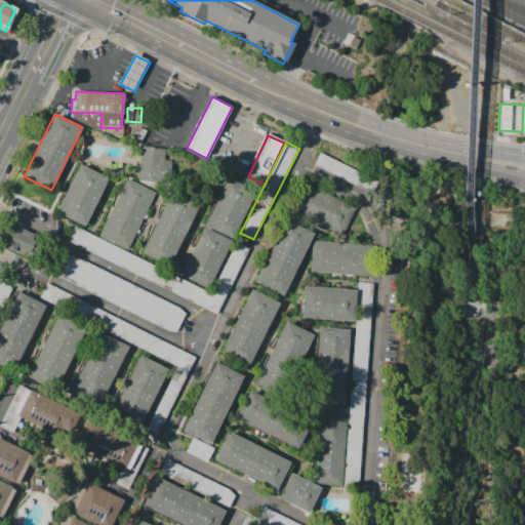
[(142,146),(136,179),(169,185),(172,161),(163,160),(165,149),(142,146)]
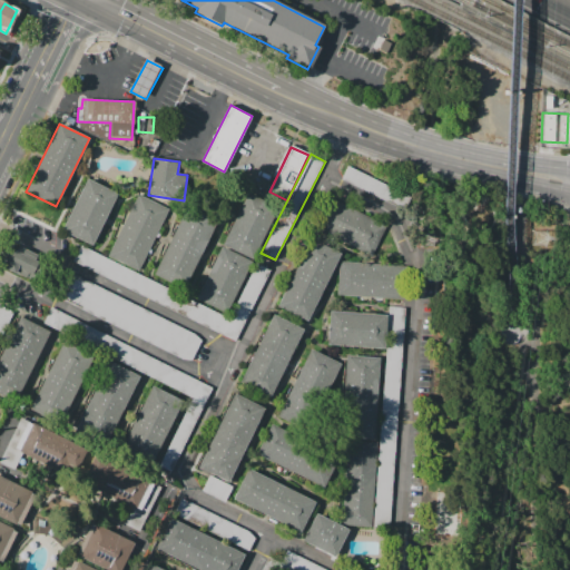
[(347,166),(336,188),(403,220),(414,198),(347,166)]
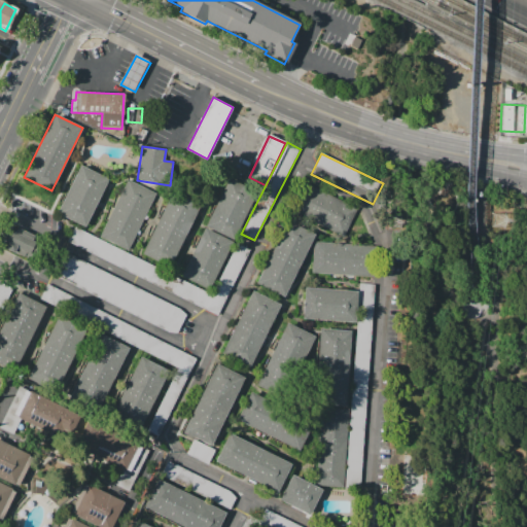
[(79,165),(108,179),(84,227),(56,214),(79,165)]
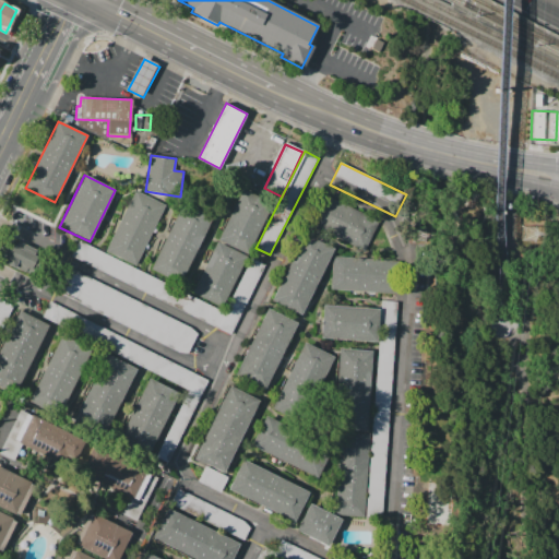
[(247,256),(217,241),(241,189),(271,202),(247,256)]
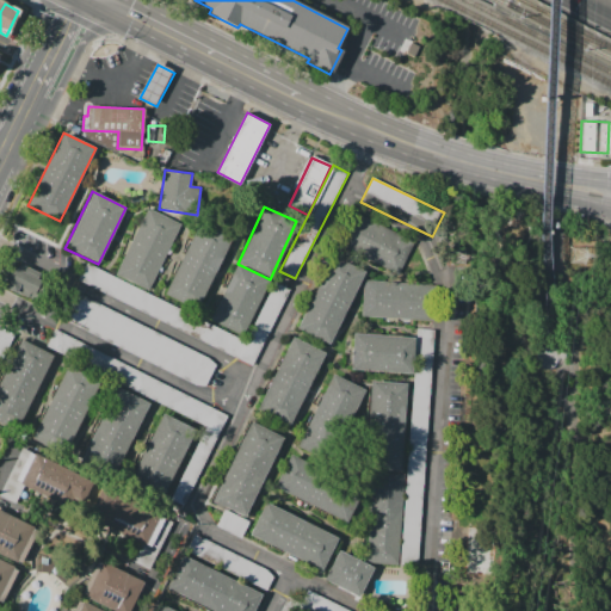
[(180,224),(149,291),(116,275),(147,208),(180,224)]
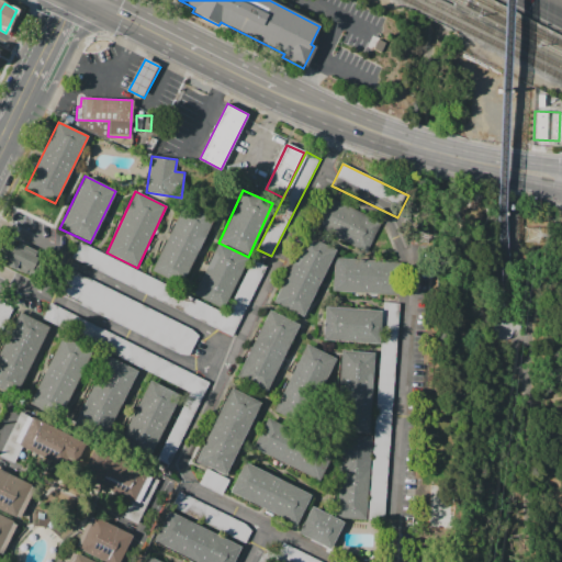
[(308,224),(323,194),(381,223),(367,253),(308,224)]
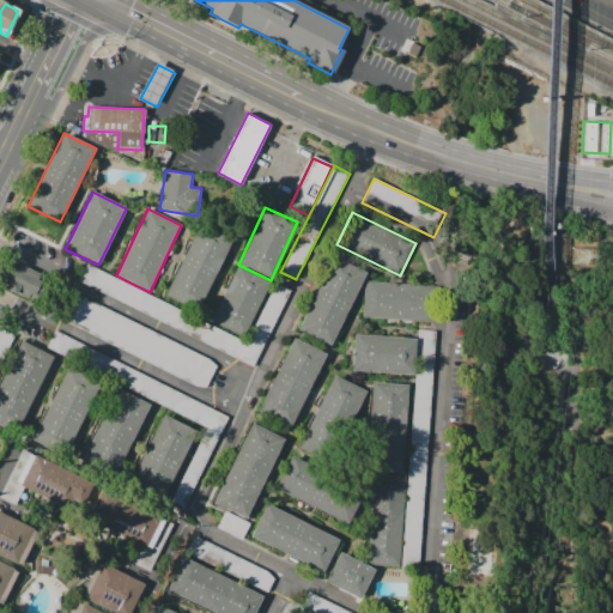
[(199,223),(232,238),(198,311),(164,296),(199,223)]
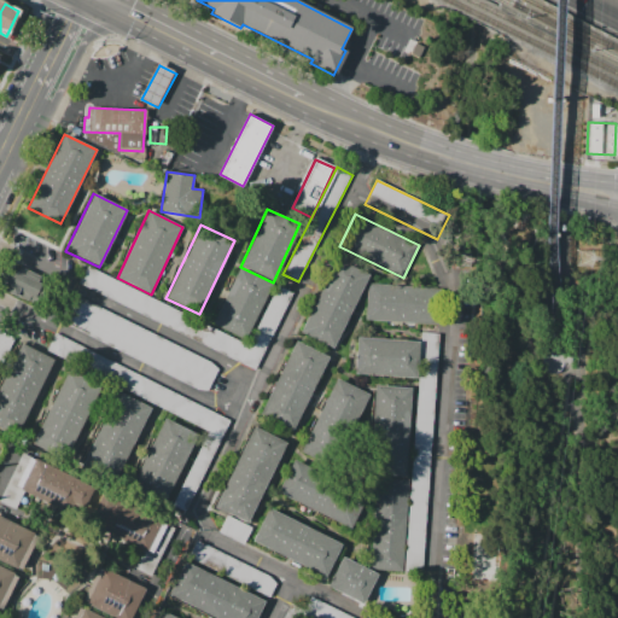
[(336,258),(299,331),(333,349),(371,275),(336,258)]
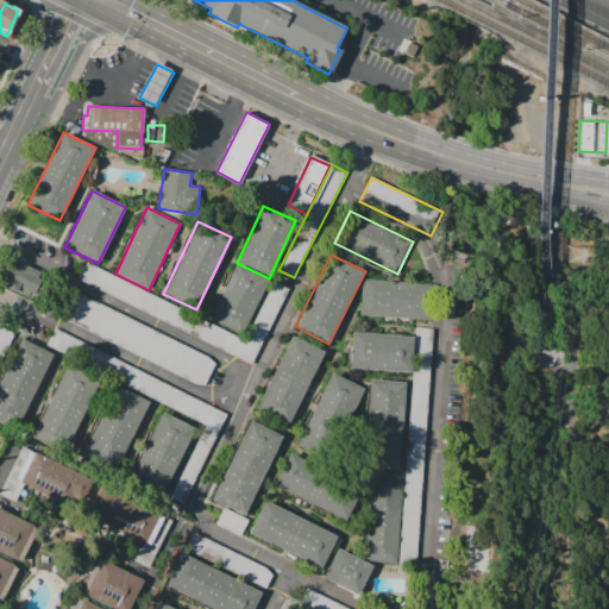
[(36,302),(45,282),(38,278),(42,271),(20,261),(17,268),(12,265),(5,280),(7,281),(4,288),(36,302)]
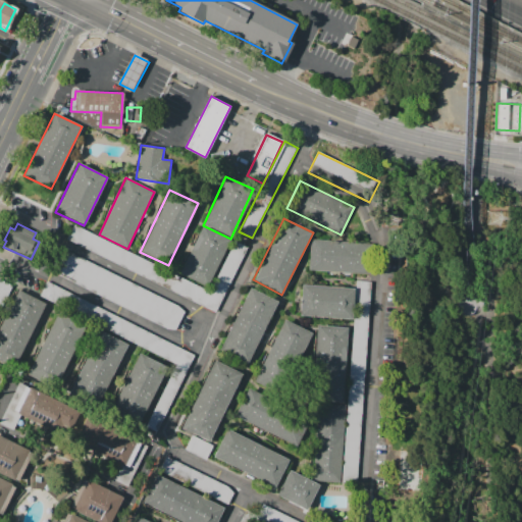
[(74,225),(67,240),(217,312),(248,248),(233,242),(210,291),(74,225)]
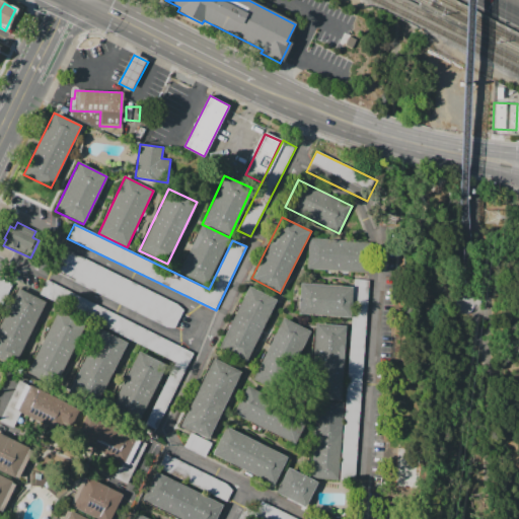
[(228,237),(207,286),(178,273),(200,225),(228,237)]
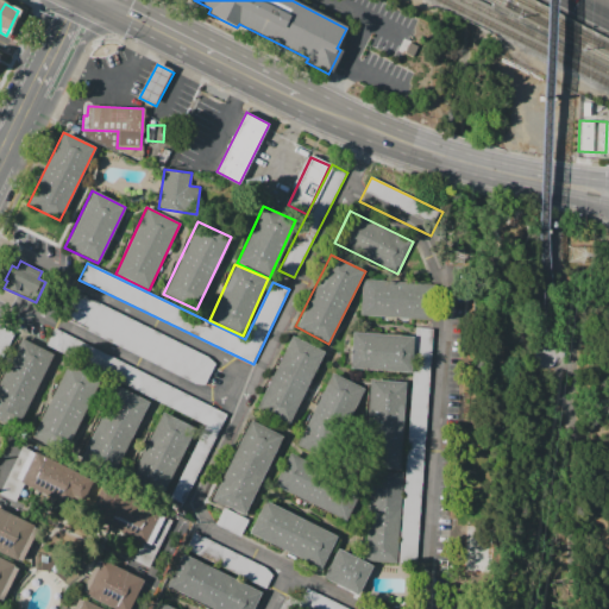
[(363,278),(359,314),(382,316),(381,321),(410,324),(410,319),(433,321),(435,286),(363,278)]
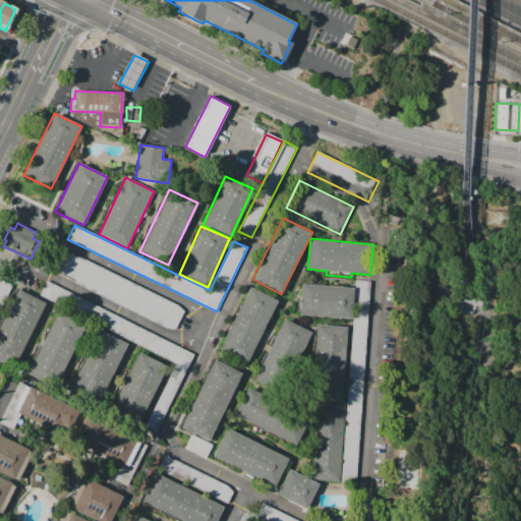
[(64,250),(53,272),(75,283),(85,261),(64,250)]
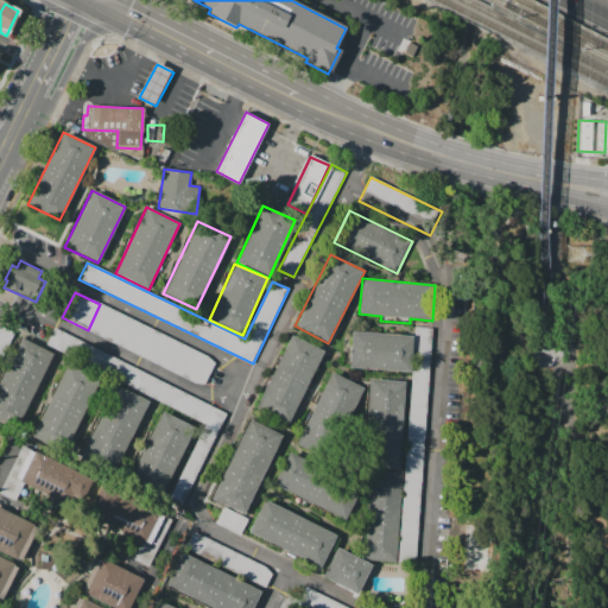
[(216,360),(100,304),(88,330),(203,386),(216,360)]
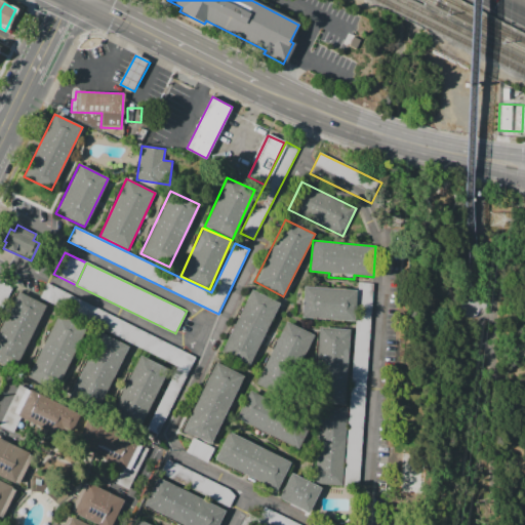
[(0,277),(16,285),(0,318),(0,277)]
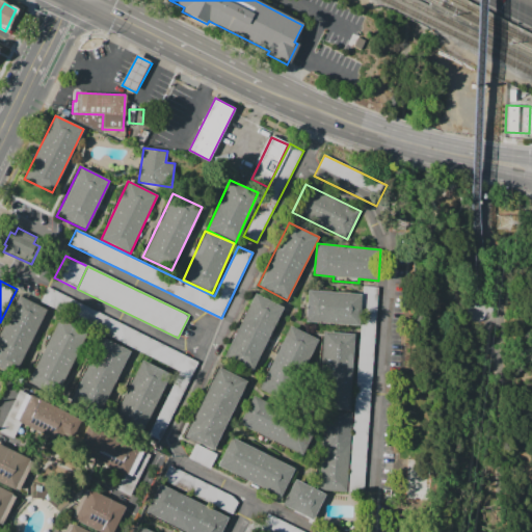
[(363,286),(377,287),(364,491),(349,490),(363,286)]
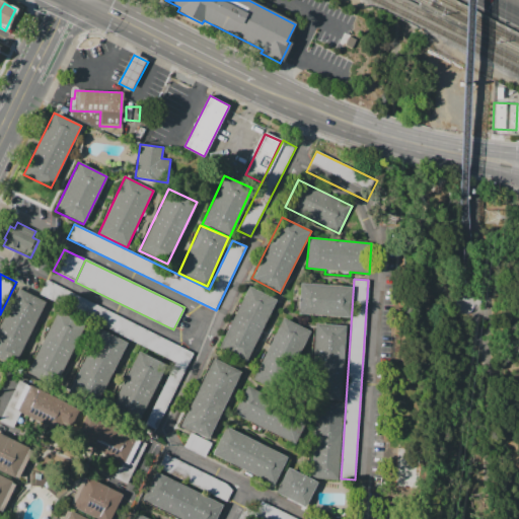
[(195,354),(157,430),(146,425),(177,361),(41,293),(48,280),(195,354)]
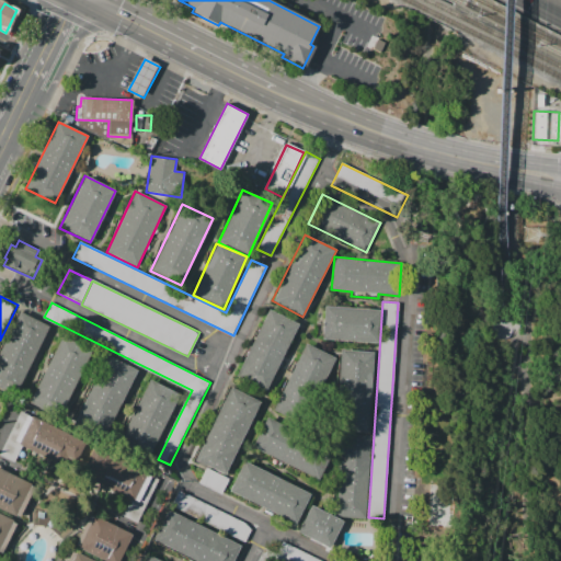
[(321,339),(323,306),(380,310),(378,342),(366,342),(366,344),(353,343),(353,341),(346,341),(346,342),(333,342),(333,340),(321,339)]
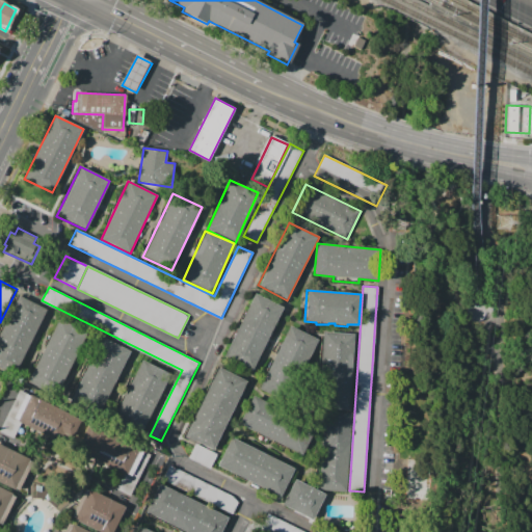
[(253,369),(223,354),(255,293),(284,308),(253,369)]
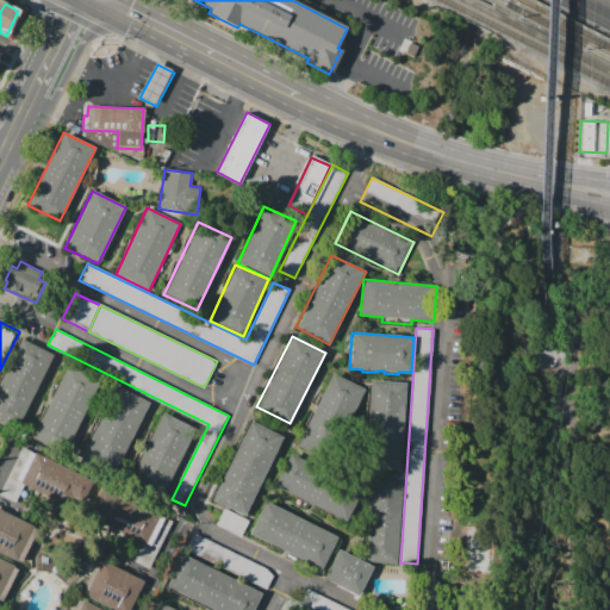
[(22,337),(0,379),(0,421),(18,430),(56,355),(22,337)]
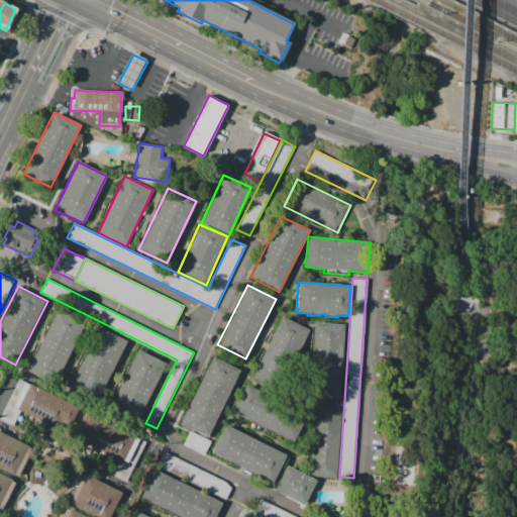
[(25,370),(57,308),(84,322),(54,384),(25,370)]
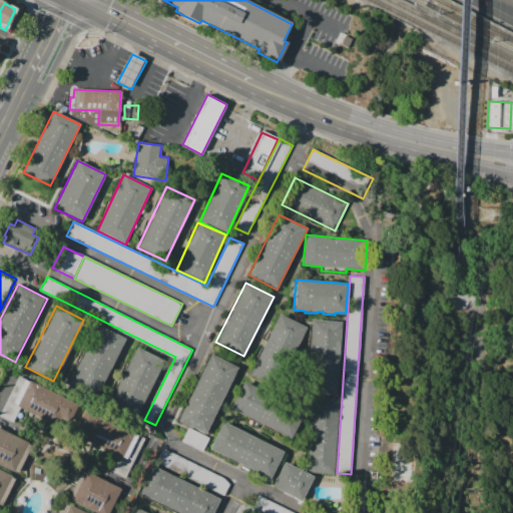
[(309,330),(282,316),(251,375),(279,388),(309,330)]
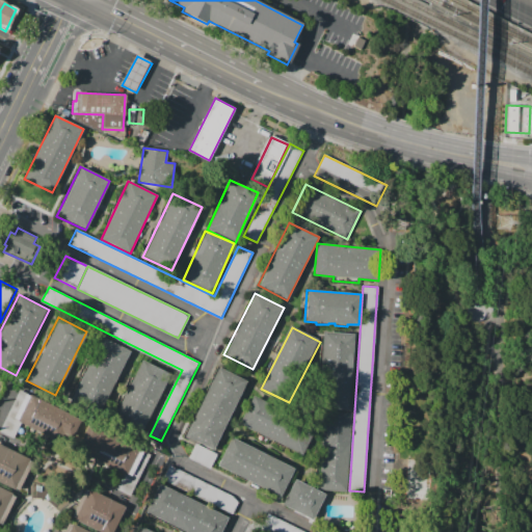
[(321,331),(316,406),(351,408),(356,334),(321,331)]
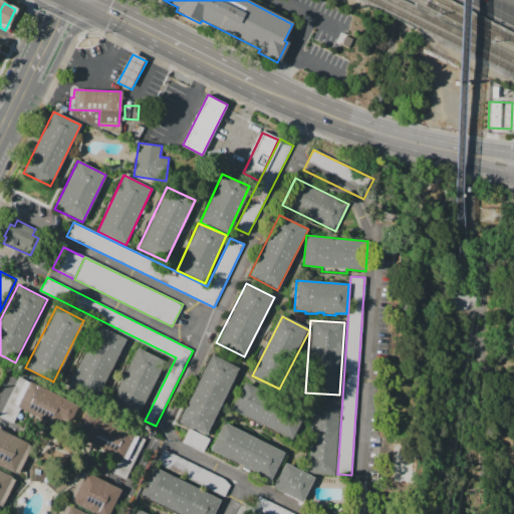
[(98,324),(66,388),(94,403),(120,351),(122,352),(127,343),(124,341),(126,338),(98,324)]
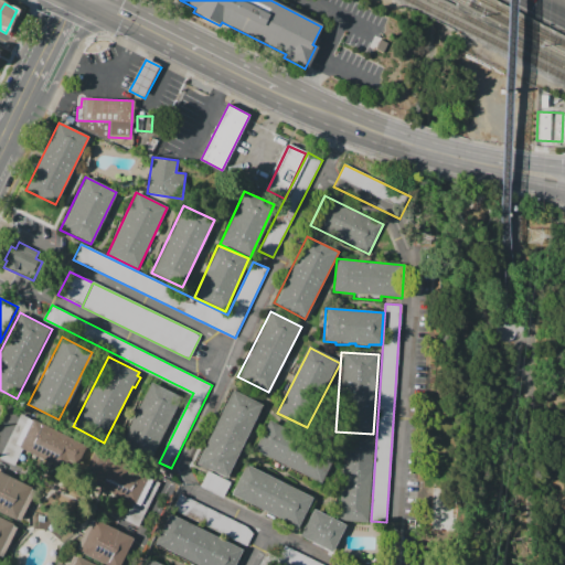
[(152,382),(120,448),(152,464),(184,397),(152,382)]
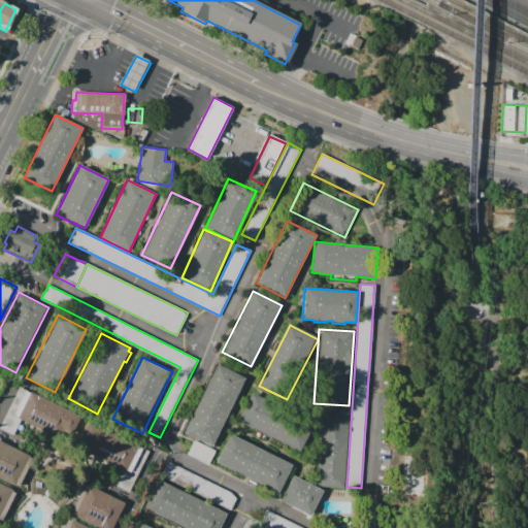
[(246,380),(217,364),(182,434),(212,450),(246,380)]
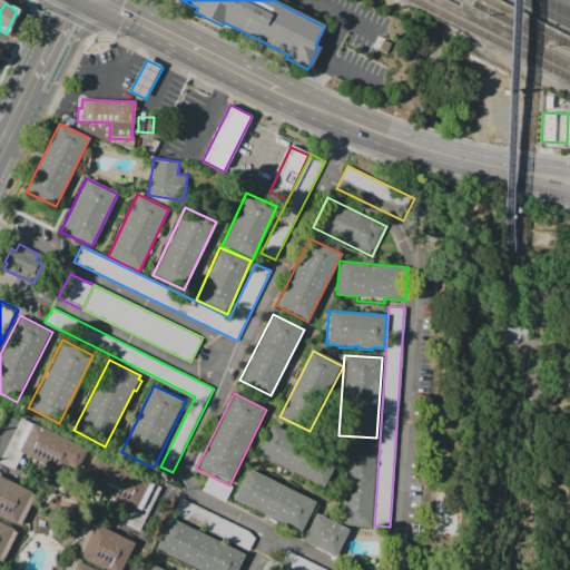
[(271,423),(255,454),(323,488),(338,458),(271,423)]
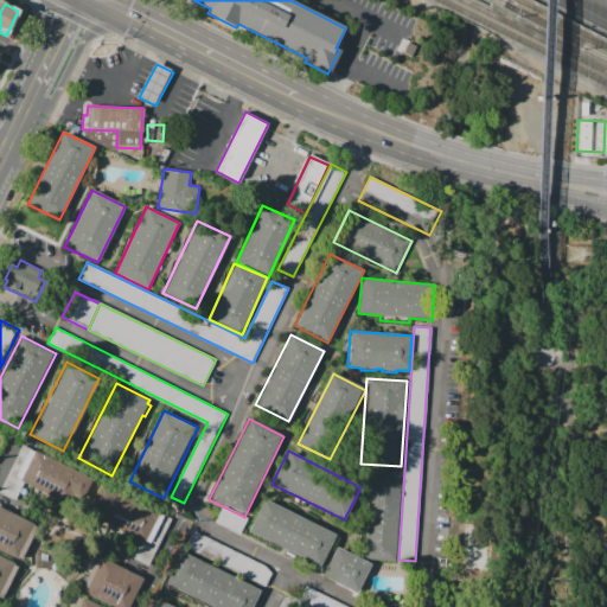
[(36,452),(163,513),(148,543),(21,483),(36,452)]
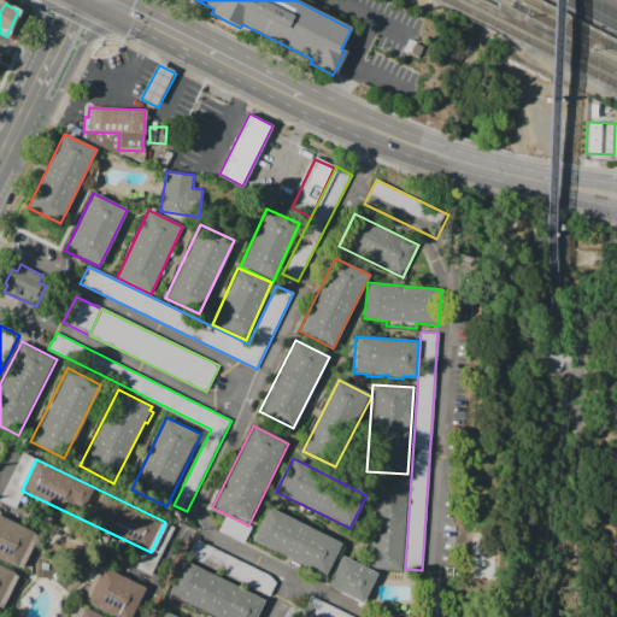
[(377,476),(407,479),(401,570),(371,569),(377,476)]
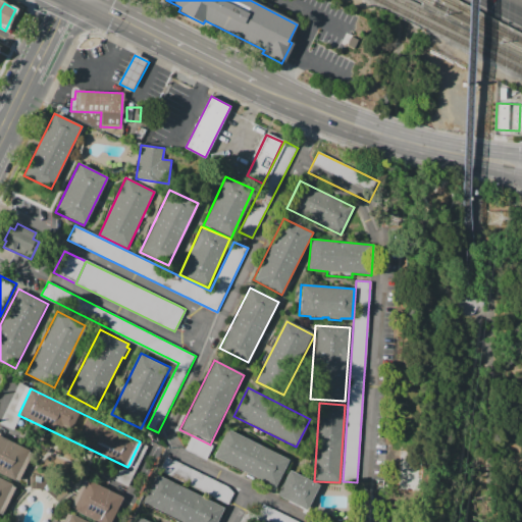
[(213,457),(226,428),(289,460),(275,487),(258,479),(257,481),(245,475),(246,473),(242,471),(241,473),(228,467),(229,465),(213,457)]
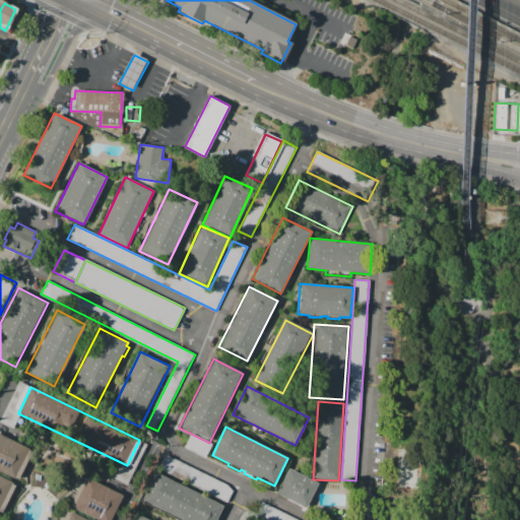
[(0,434),(0,471),(16,480),(31,450),(0,434)]
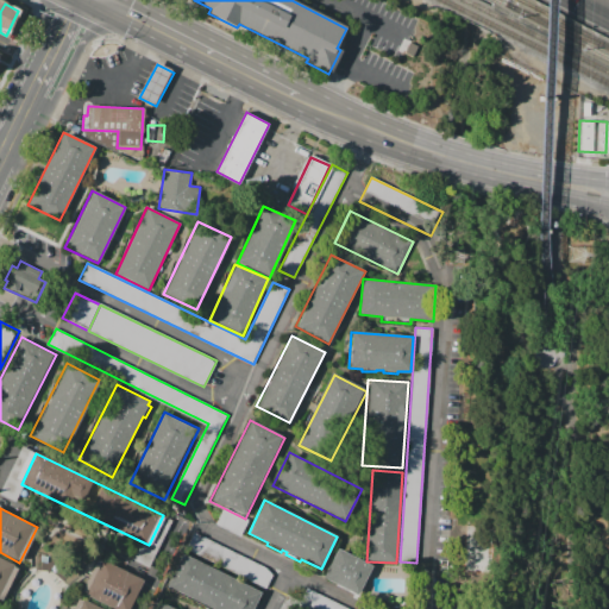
[(194,532),(187,546),(265,586),(271,576),(265,569),(194,532)]
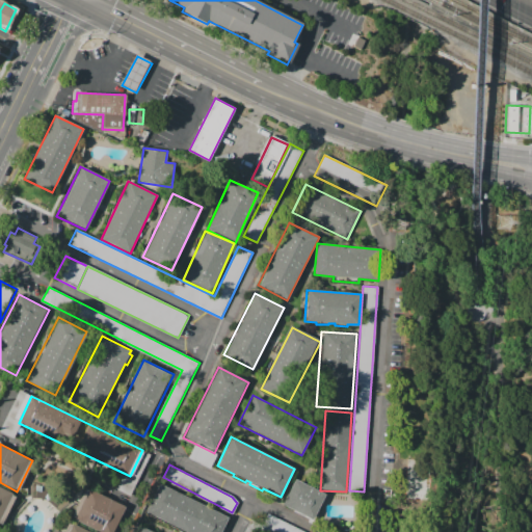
[(295,479),(325,495),(313,519),(282,503),(295,479)]
